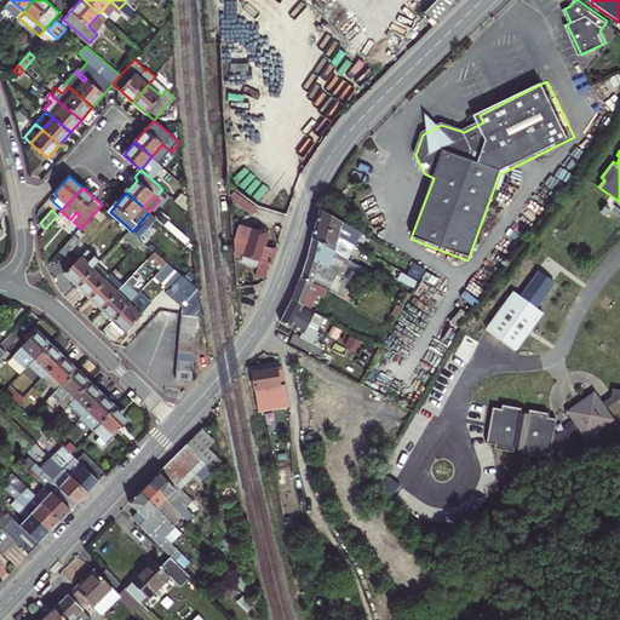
[(320,210),(316,223),(339,236),(343,222),(323,211),(320,210)]
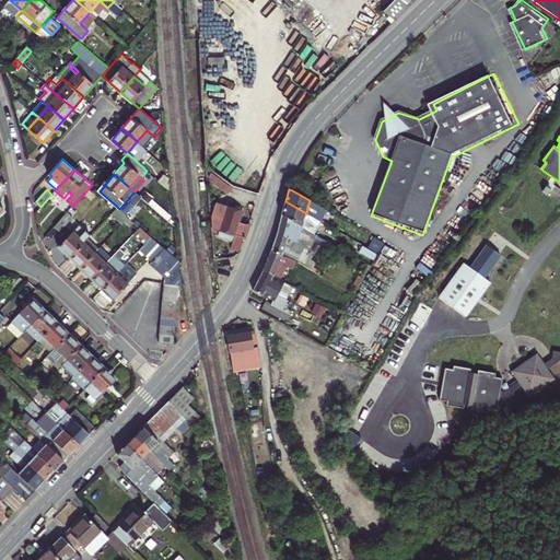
[(286,201),(282,214),(303,226),(306,213),(286,201)]
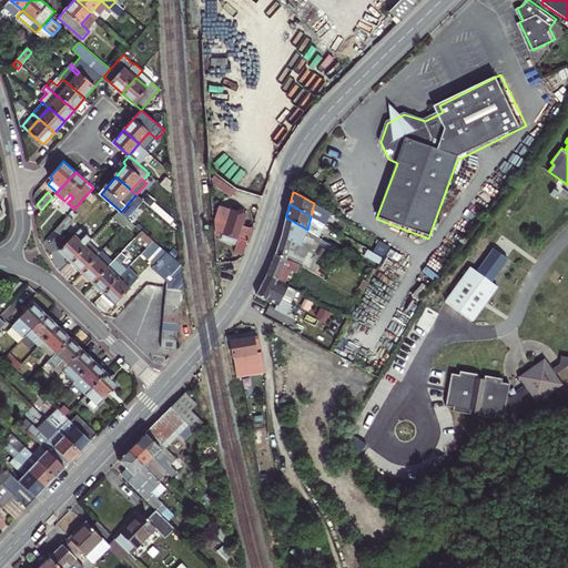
[(250,241),(254,229),(243,225),(247,213),(240,211),(240,212),(220,205),(214,220),(215,230),(250,241)]
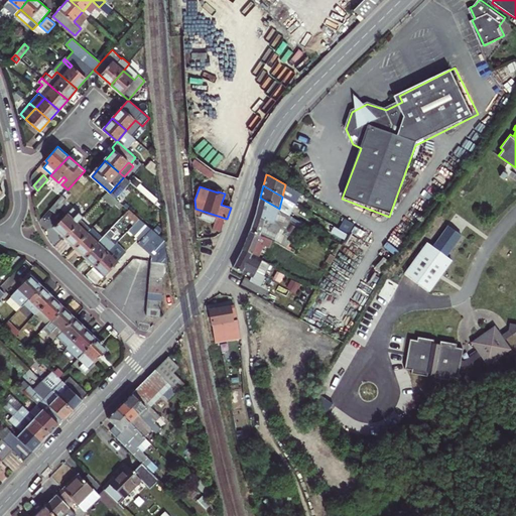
[(68,201),(62,196),(50,208),(56,213),(68,201)]
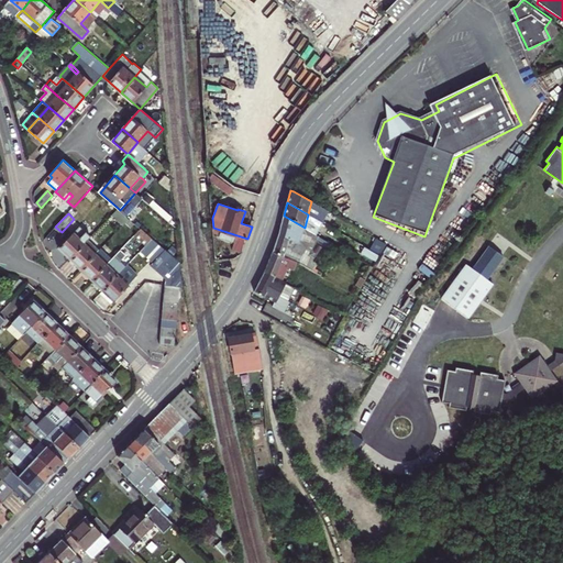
[(278,234),(273,252),(297,263),(299,263),(304,253),(301,252),(302,249),(299,246),(301,243),(308,246),(315,233),(305,228),(284,216),(278,234)]
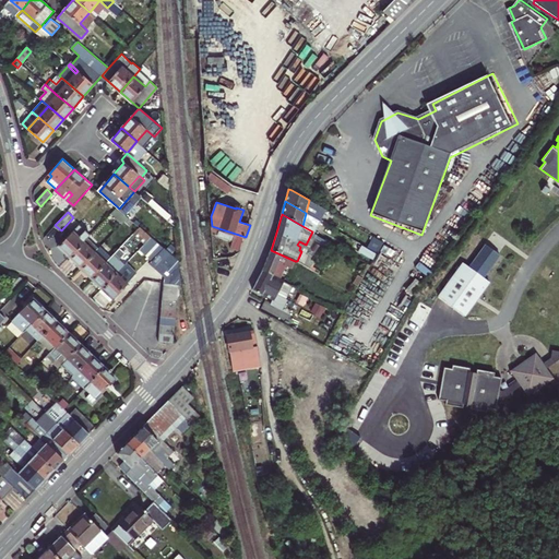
[(73,230),(59,246),(69,257),(84,241),(73,230)]
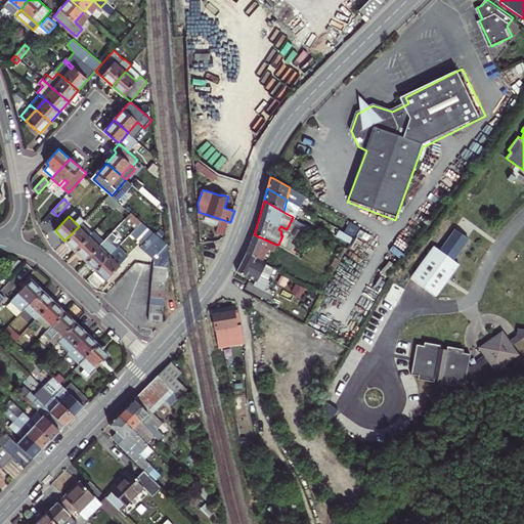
[(142,222),(134,232),(156,252),(155,264),(167,266),(168,263),(168,262),(166,243),(142,222)]
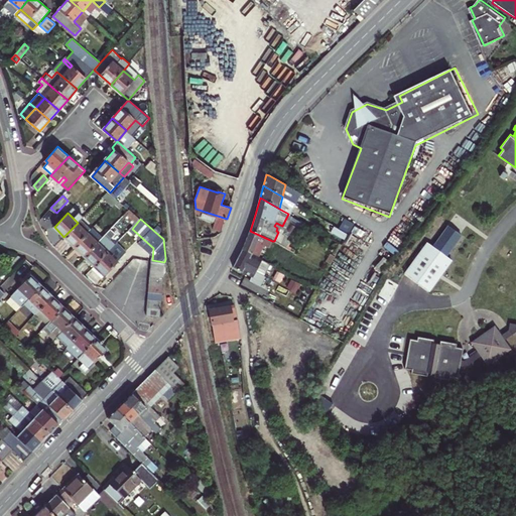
[(63,237),(75,247),(88,233),(78,223),(63,237)]
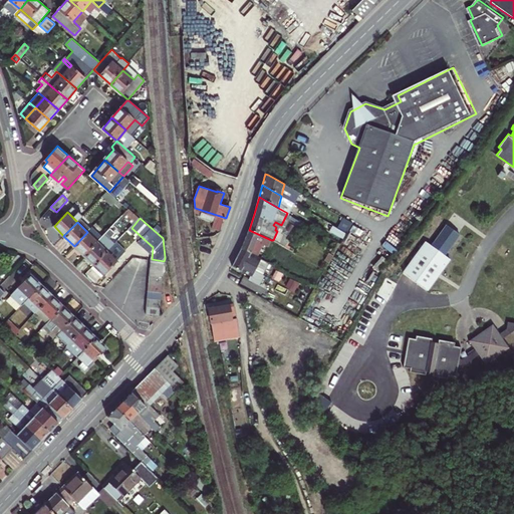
[(118,229),(114,224),(103,236),(97,242),(107,251),(113,245),(107,240),(118,229)]
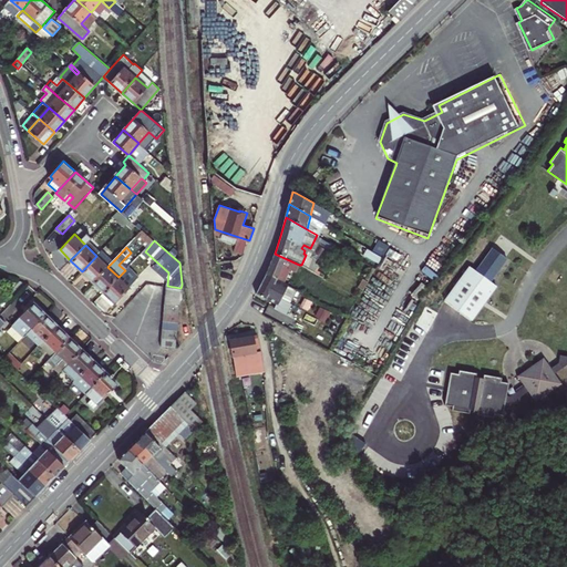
[(107,267),(114,260),(103,249),(96,256),(107,267)]
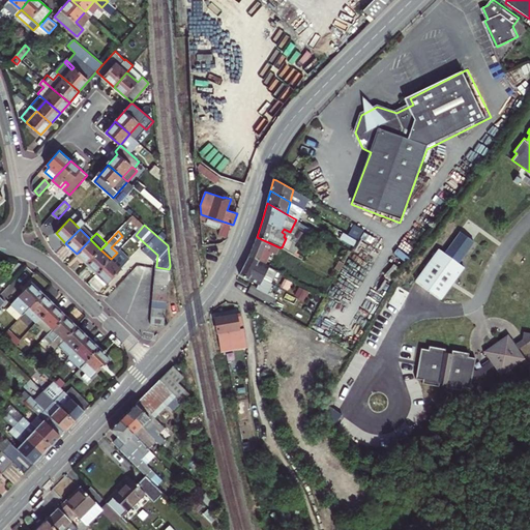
[(472,242),(460,233),(445,253),(439,248),(415,281),(441,300),(465,268),(458,263),(472,242)]
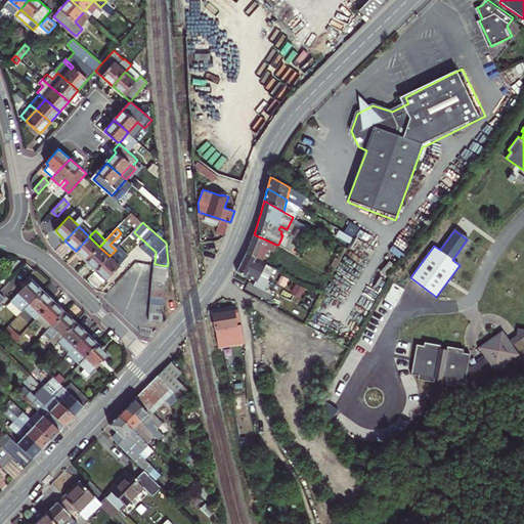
[(247,253),(264,261),(268,250),(274,252),(276,245),(254,234),(247,253)]
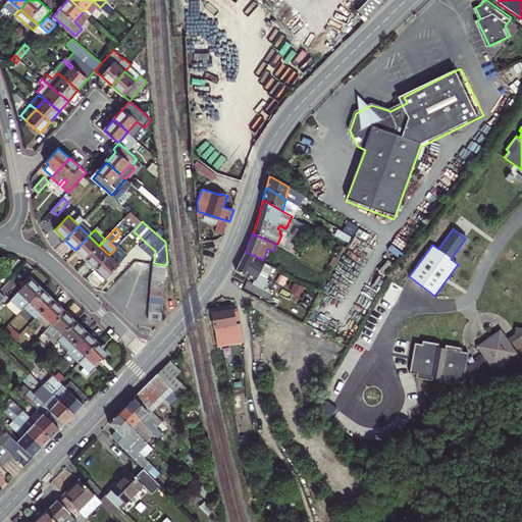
[(86,260),(99,246),(89,236),(75,250),(86,260)]
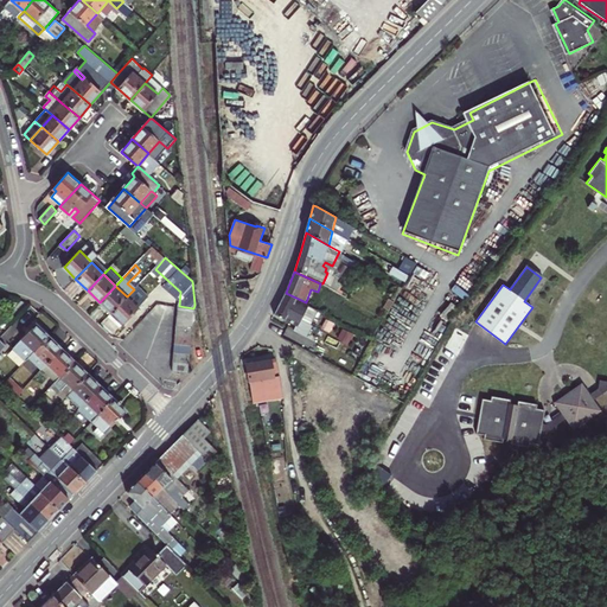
[(100,302),(110,313),(127,296),(115,286),(100,302)]
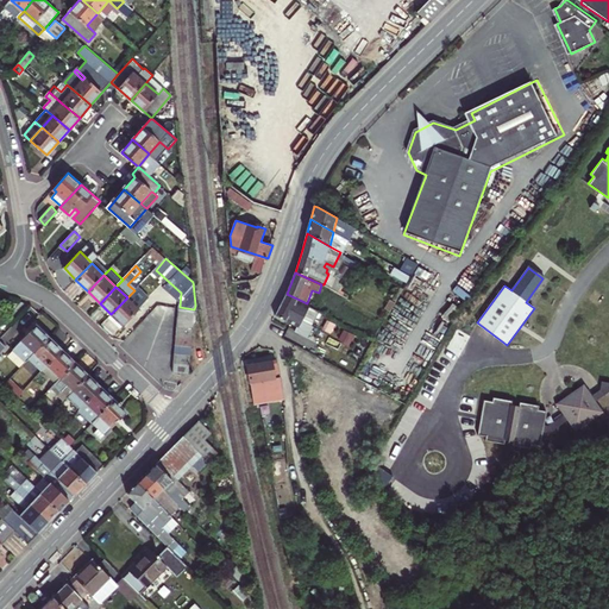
[(135,290),(127,297),(138,308),(145,301),(135,290)]
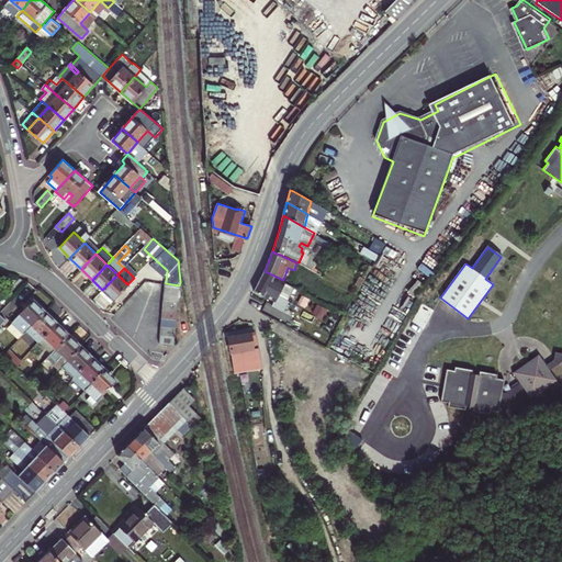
[(283,280),(265,271),(255,291),(276,302),(273,305),(284,312),(292,298),(281,292),(287,282),(283,280)]
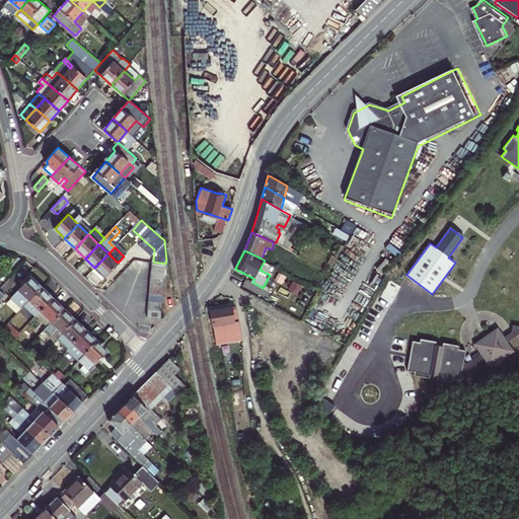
[(120,265),(118,263),(108,253),(94,268),(105,279),(120,265)]
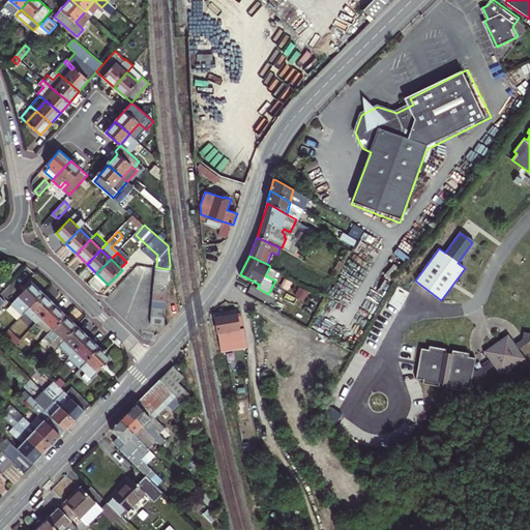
[(156,268),(155,276),(169,277),(169,270),(156,268)]
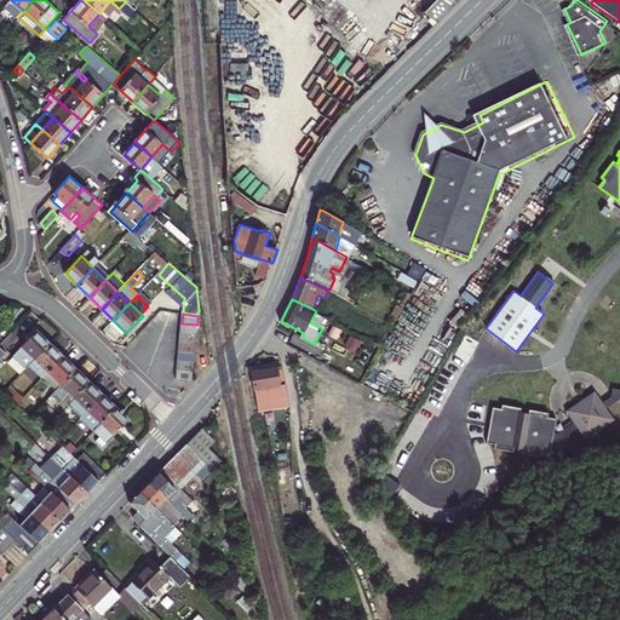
[(182,323),(181,333),(196,334),(197,325),(182,323)]
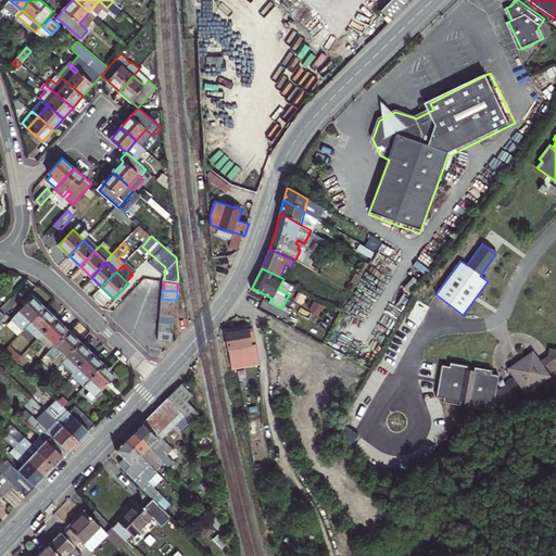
[(25,329),(28,326),(33,321),(46,308),(34,298),(14,318),(25,329)]
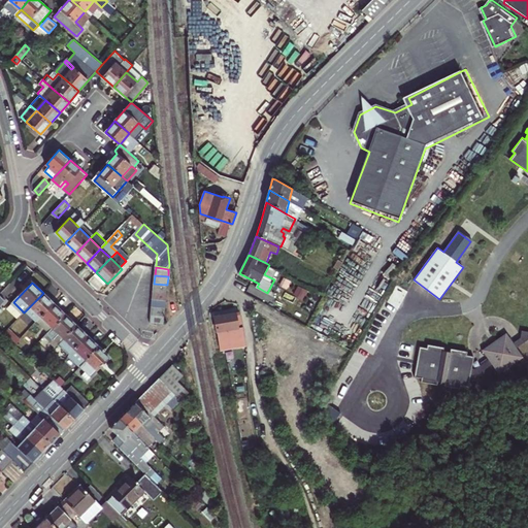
[(154,284),(154,291),(167,293),(167,285),(154,284)]
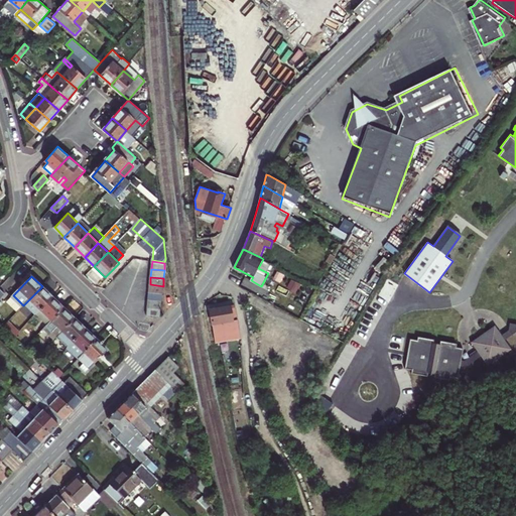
[(150,284),(149,293),(162,294),(163,286),(150,284)]
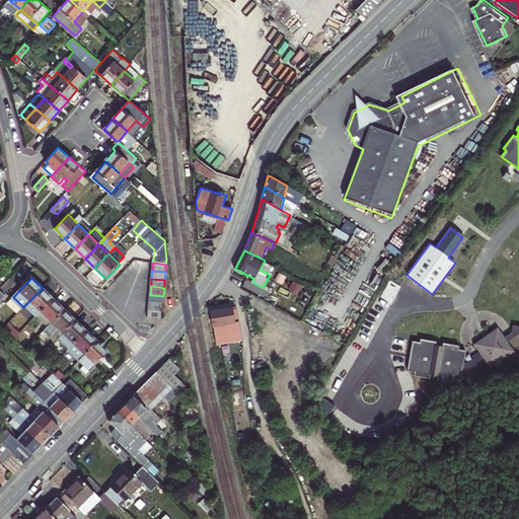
[(42,310),(53,298),(43,288),(30,300),(42,310)]
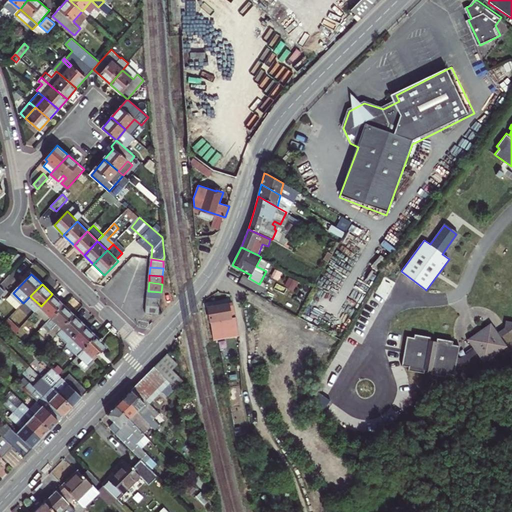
[(148,291),(147,298),(160,299),(161,292),(148,291)]
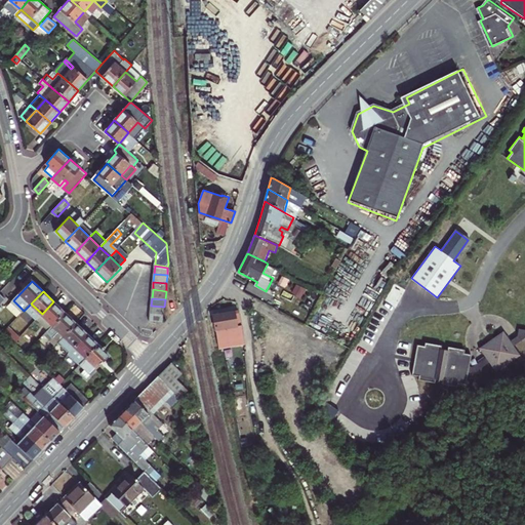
[(42,314),(53,325),(66,313),(53,301),(42,314)]
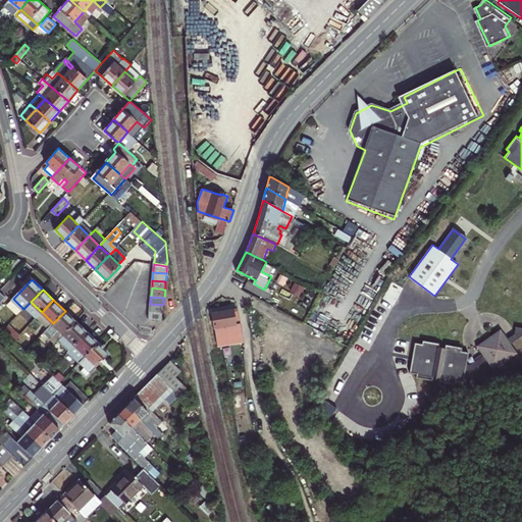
[(37,317),(42,312),(31,302),(27,306),(37,317)]
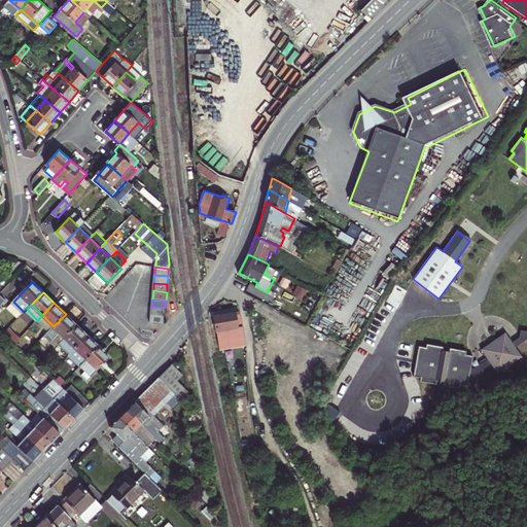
[(151,307),(151,315),(165,316),(165,308),(151,307)]
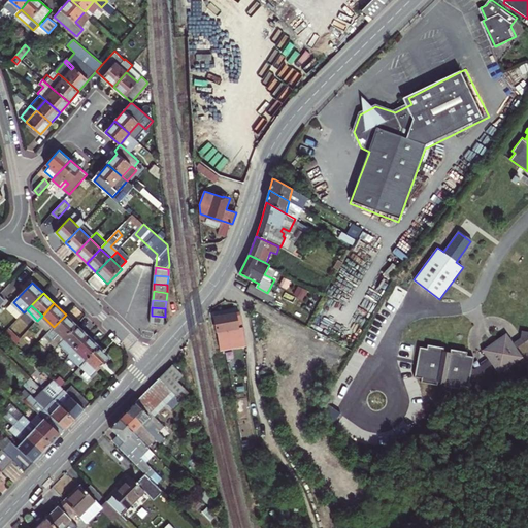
[(213,316),(218,344),(244,341),(243,331),(242,327),(237,328),(235,314),(213,316)]
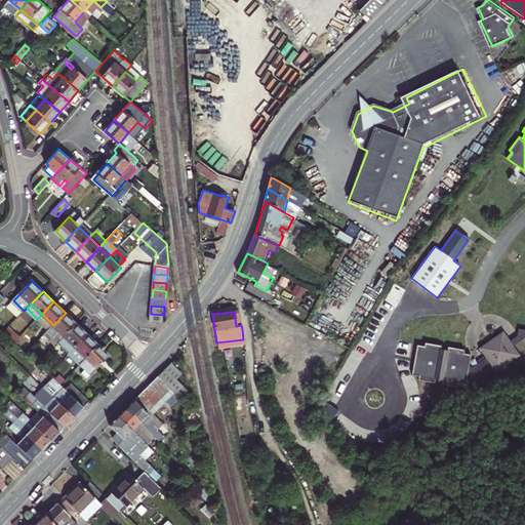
[(53,325),(65,336),(77,324),(66,313),(53,325)]
